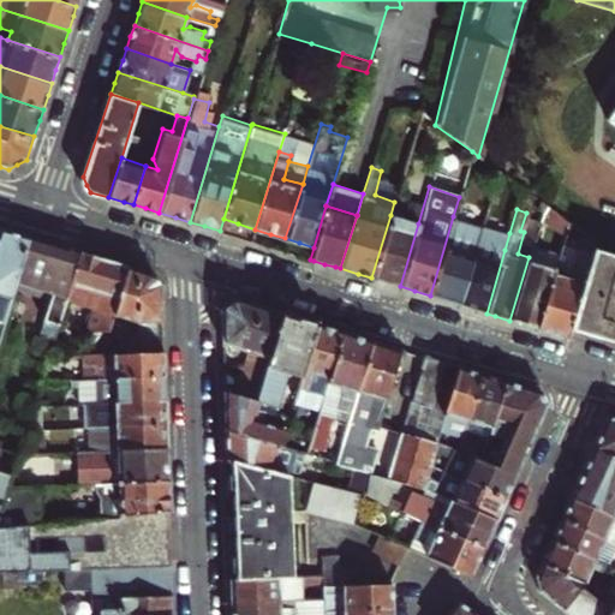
[(418,224),(390,215),(371,278),(387,282),(400,286),(418,224)]
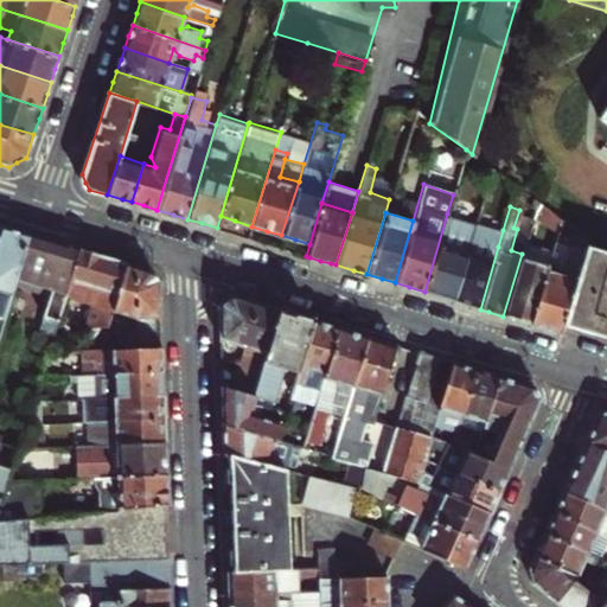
[(452,300),(475,222),(447,213),(425,292),(436,295),(452,300)]
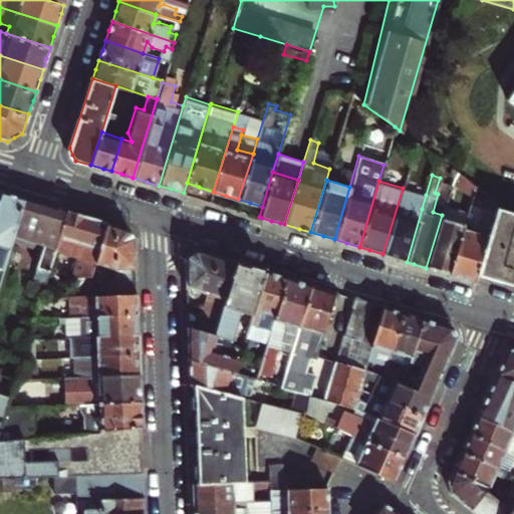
[(467,210),(461,229),(475,233),(487,194),(474,185),(467,210)]
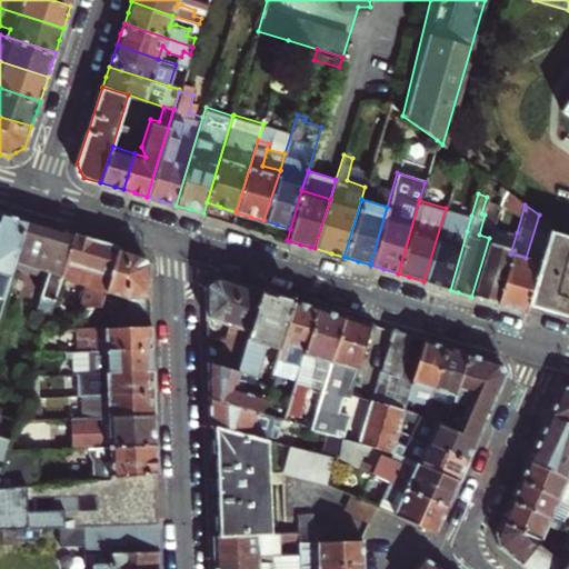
[(471,216),(446,208),(423,281),(436,286),(450,290),(467,231),(471,216)]
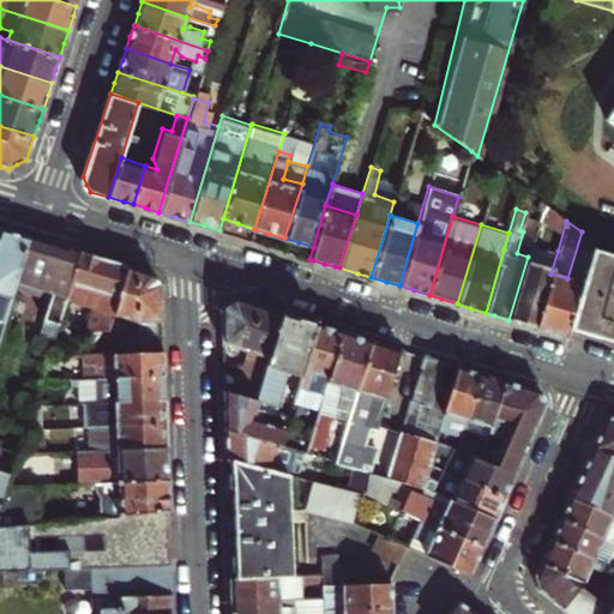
[(18,236),(2,232),(0,238),(0,336),(14,290),(29,240),(18,236)]
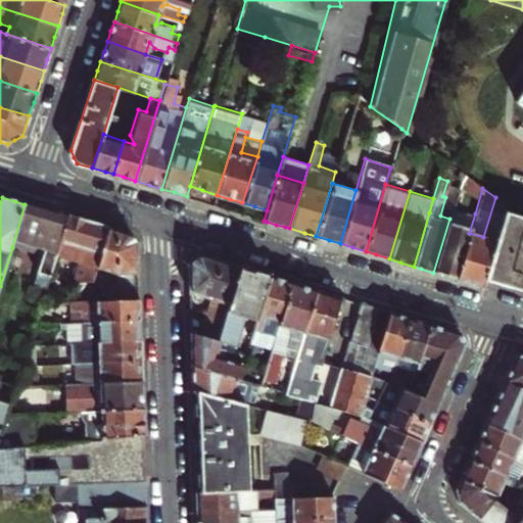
[(483,237),(469,233),(456,279),(468,283),(481,287),(483,279),(504,212),(506,204),(495,197),(483,237)]
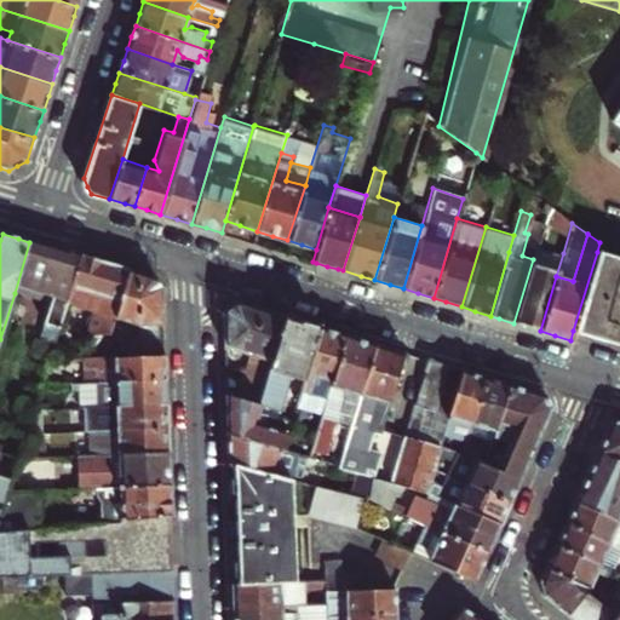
[(45,326),(59,331),(74,287),(82,259),(55,251),(29,242),(15,293),(52,304),(45,326)]
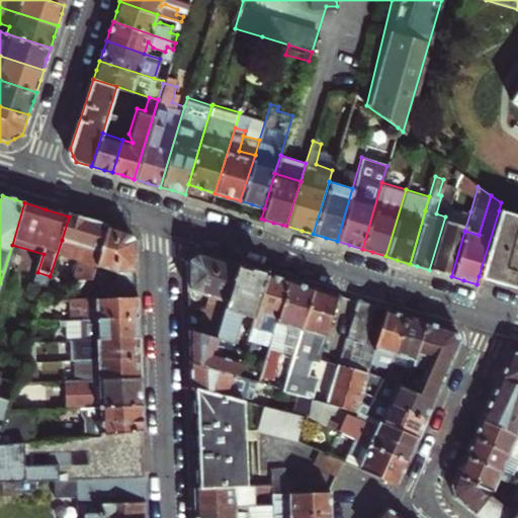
[(451,276),(464,231),(470,211),(448,204),(445,217),(429,270),(439,273),(451,276)]
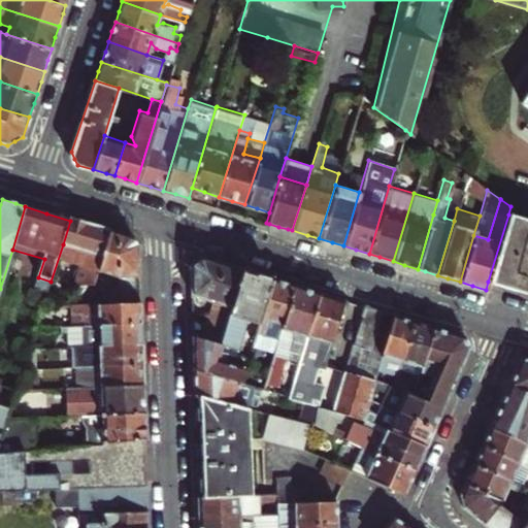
[(527,221),(508,215),(488,282),(527,294),(527,221)]
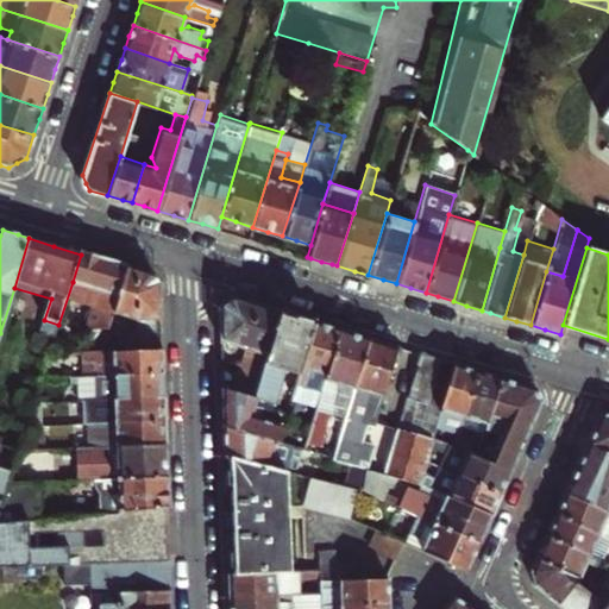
[(107,331),(127,268),(113,264),(81,255),(73,282),(100,292),(88,330),(98,331),(107,331)]
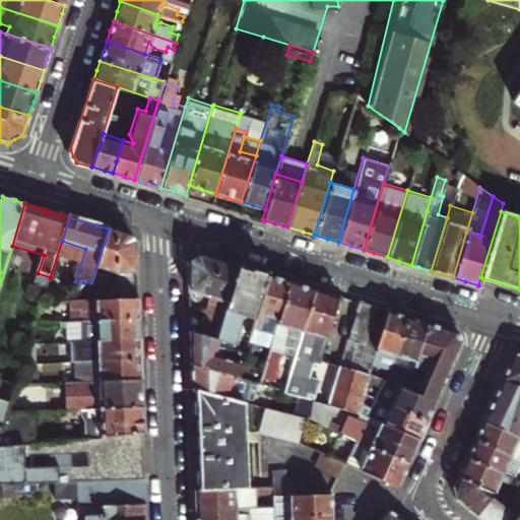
[(127,235),(109,229),(91,282),(101,282),(108,268),(119,271),(120,287),(109,287),(110,301),(137,300),(135,244),(132,240),(127,235)]
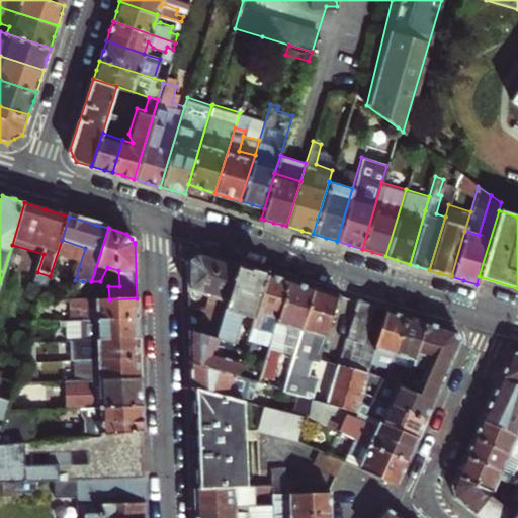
[(188,262),(189,287),(230,300),(240,264),(200,252),(194,257),(188,262)]
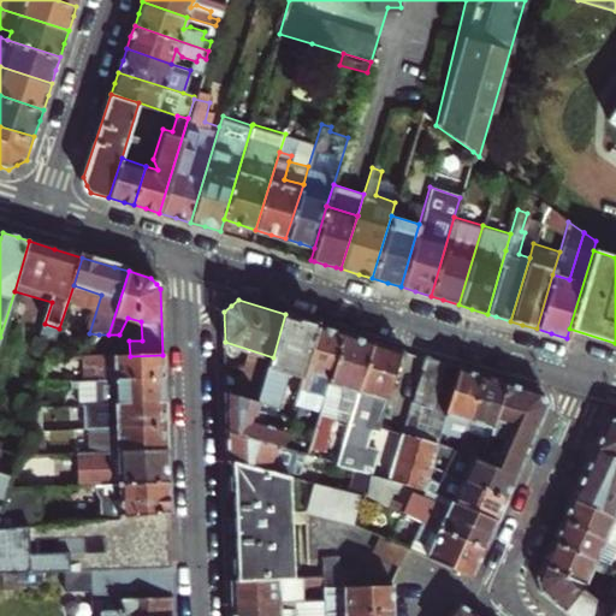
[(264,391),(286,397),(296,365),(307,367),(318,325),(301,319),(285,314),(273,357),(264,391)]
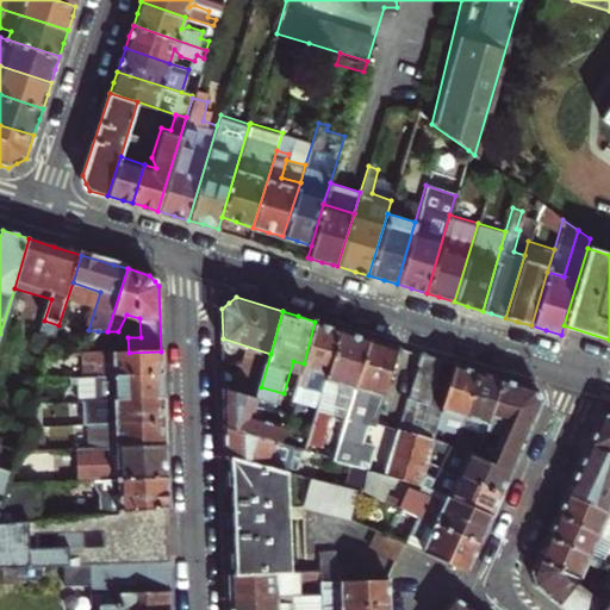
[(315,322),(304,363),(291,408),(316,415),(341,329),(329,325),(315,322)]
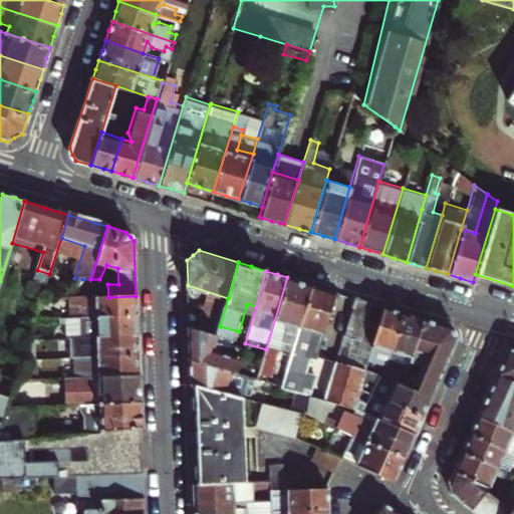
[(300,281),(287,277),(266,349),(260,372),(270,375),(279,346),(293,350),(312,285),(300,281)]
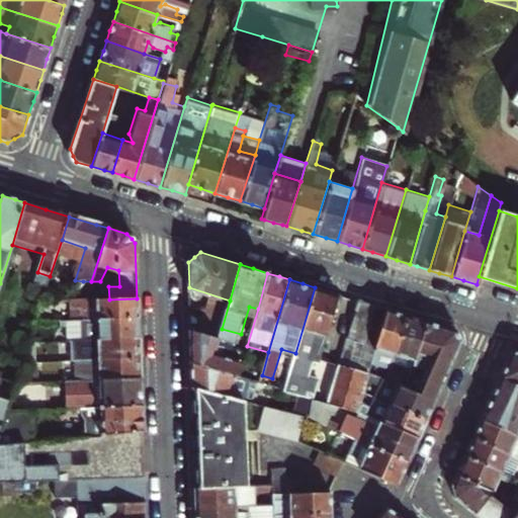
[(312,401),(327,405),(339,363),(320,357),(339,294),(328,291),(315,287),(295,353),(284,392),(312,401)]
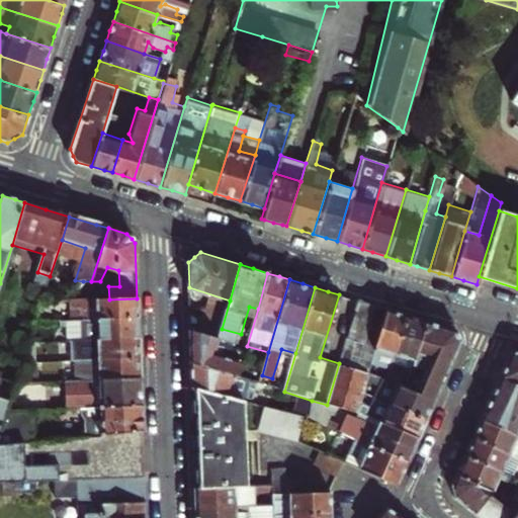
[(71,300),(71,321),(138,317),(137,306),(137,298),(109,299),(71,300)]
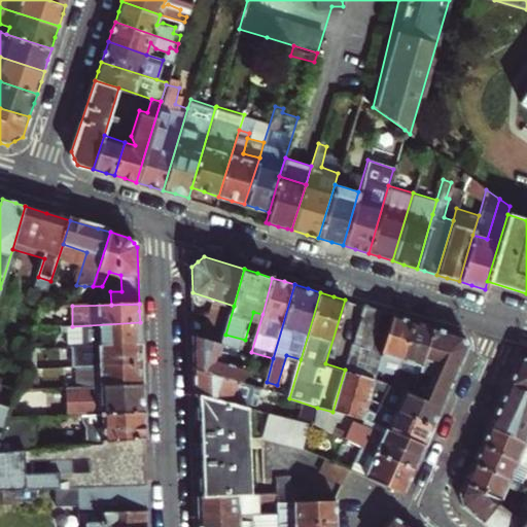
[(364,307),(352,346),(372,352),(382,312),(364,307)]
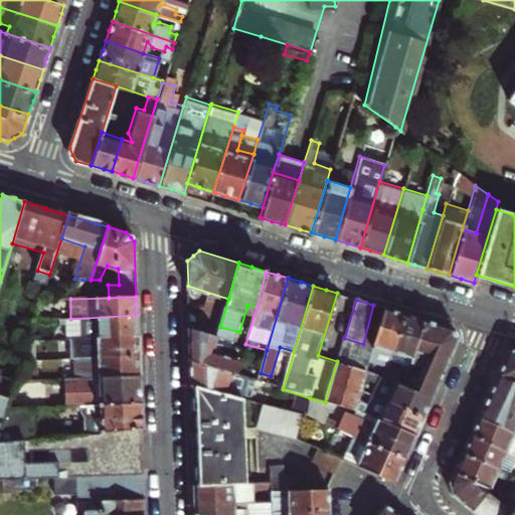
[(337,361),(325,402),(355,412),(363,382),(366,373),(385,308),(379,306),(373,305),(363,344),(344,338),(337,361)]
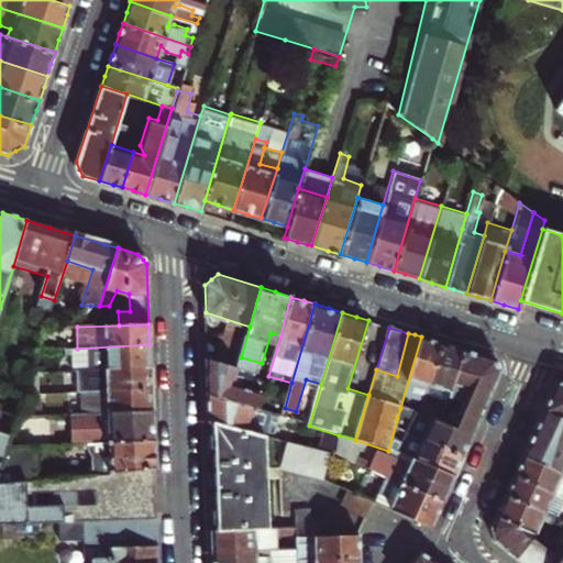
[(421,337),(400,408),(408,411),(411,399),(423,404),(441,344),(431,341),(421,337)]
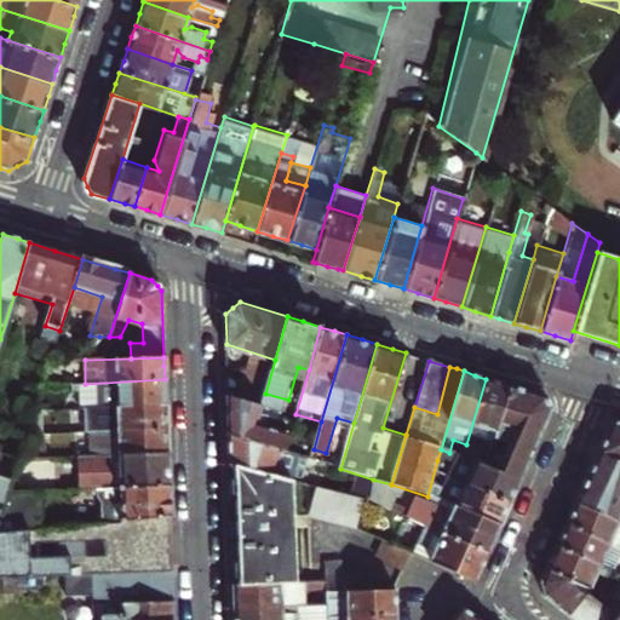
[(79,408),(85,408),(166,405),(165,392),(165,379),(85,384),(73,384),(73,391),(79,391),(79,408)]
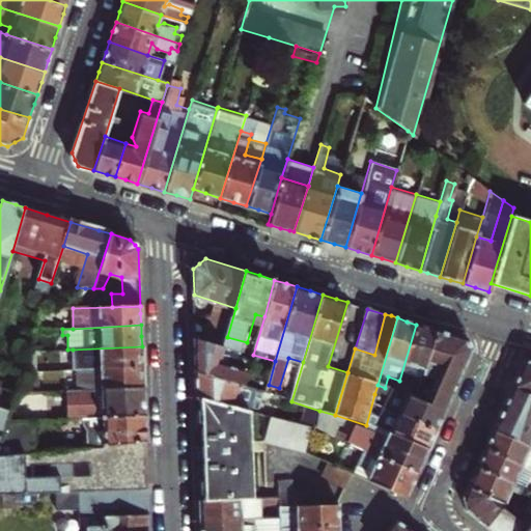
[(416,325),(399,381),(396,392),(416,400),(428,355),(436,330),(425,327),(416,325)]
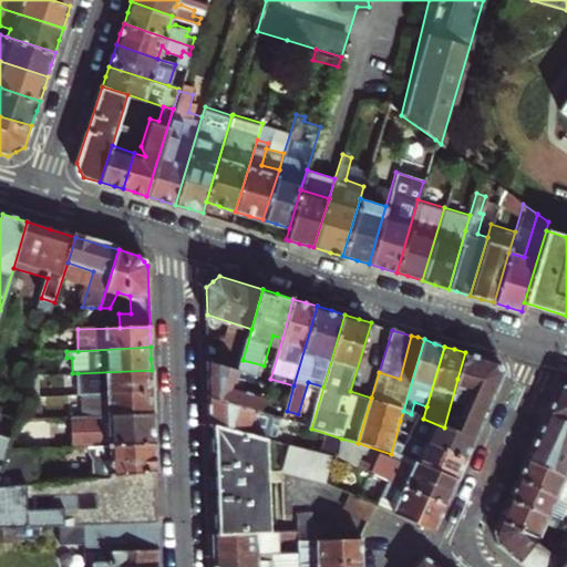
[(465,352),(457,379),(472,383),(452,431),(475,442),(482,426),(504,377),(502,369),(500,363),(465,352)]
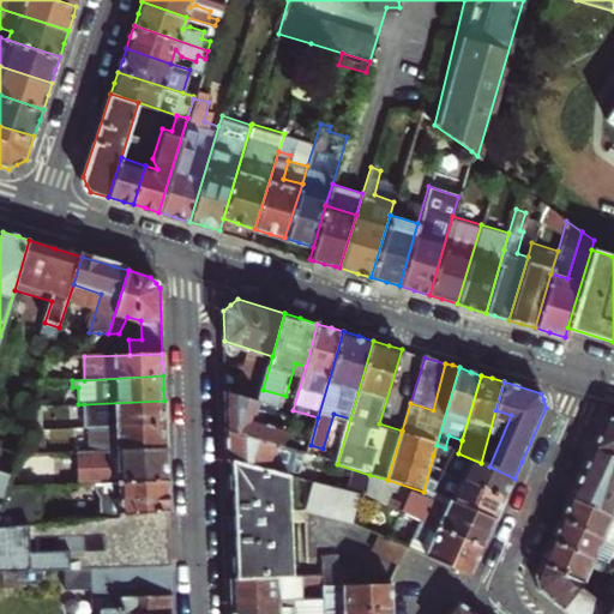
[(264,422),(268,410),(258,407),(260,401),(254,398),(226,391),(227,408),(227,428),(283,446),(288,428),(264,422)]
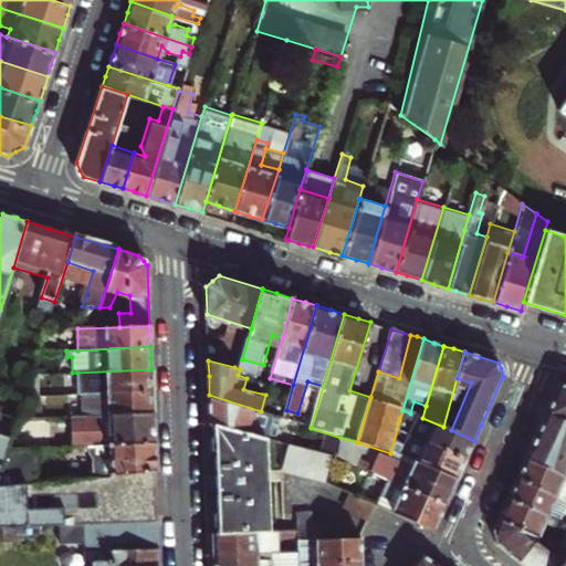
[(152,369),(77,373),(79,395),(82,395),(152,390),(152,381),(152,369)]
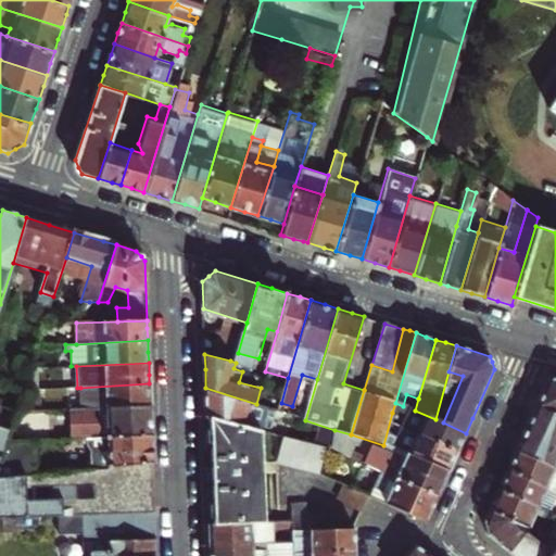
[(38,368),(32,368),(24,390),(39,389),(38,368)]
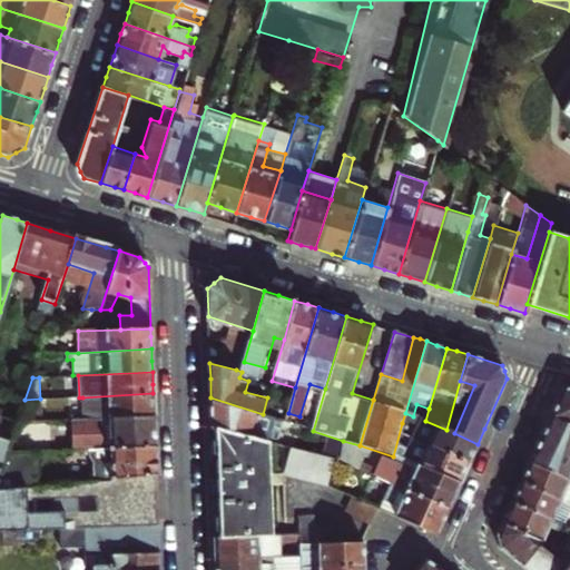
[(474,385),(460,381),(446,430),(454,433),(474,385)]
